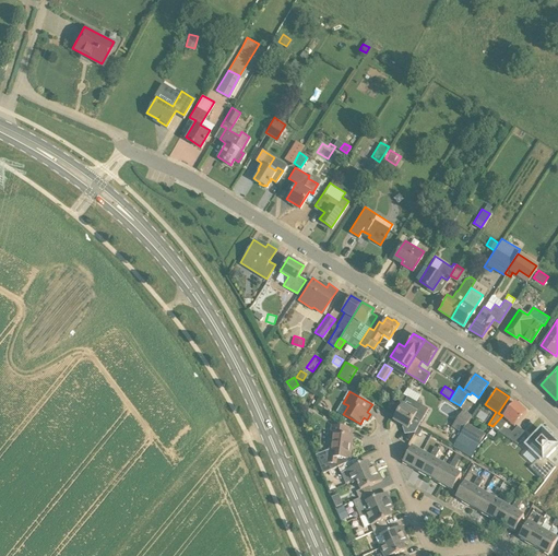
[(393,418),(406,427),(414,415),(420,420),(428,406),(414,399),(412,402),(405,398),(393,418)]
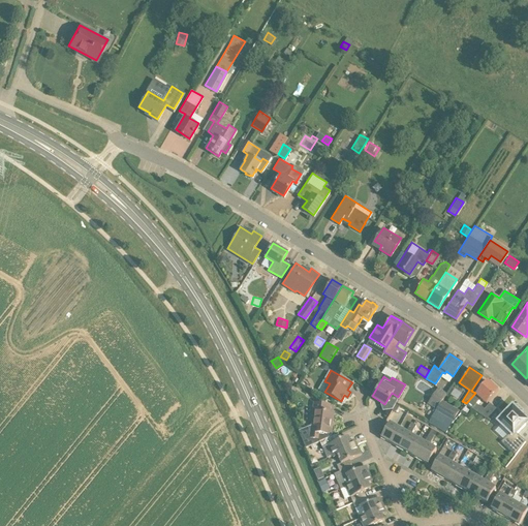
[(497,408),(495,407),(489,401),(484,407),(479,403),(478,404),(476,402),(480,397),(486,402),(498,389),(487,379),(475,393),(466,403),(489,419),(497,408)]
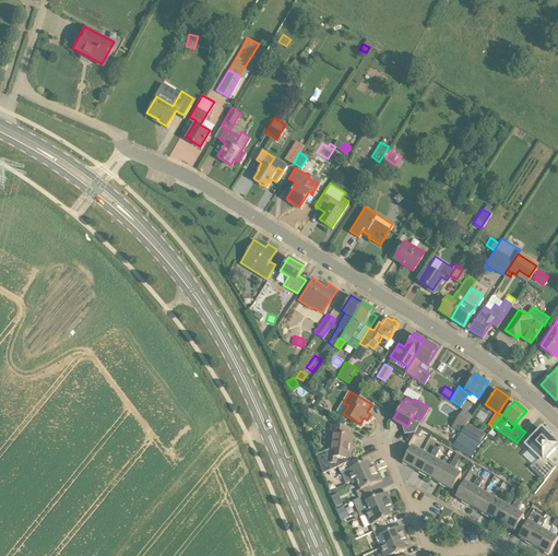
[(472,414),(463,409),(452,425),(461,430),(466,422),(472,414)]
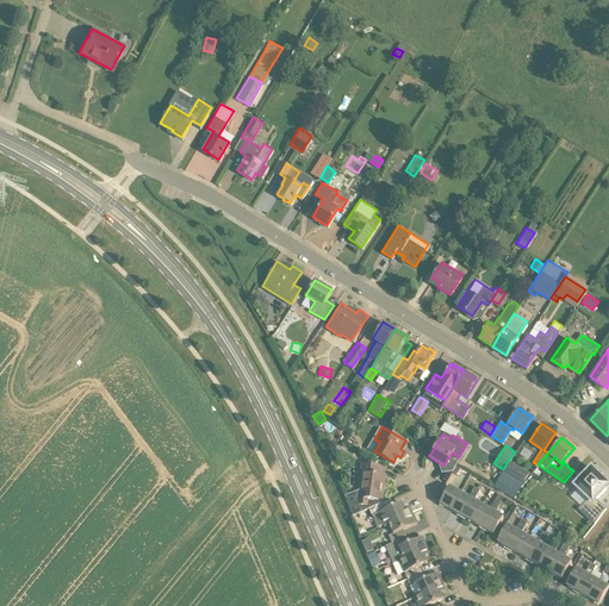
[(522,482),(528,472),(509,460),(503,469),(502,470),(522,482)]
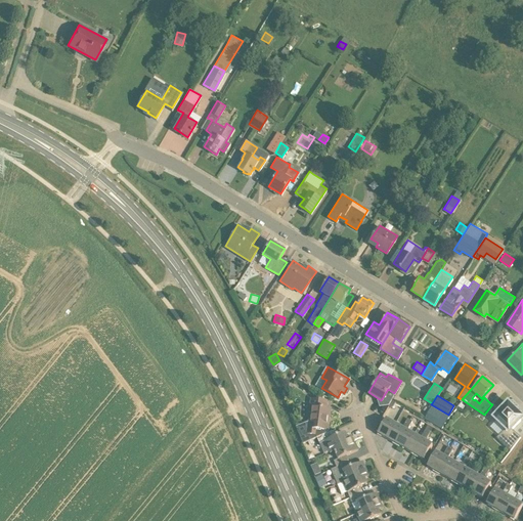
[(327,399),(310,397),(307,419),(295,424),(302,441),(316,435),(327,431),(327,428),(328,428),(331,406),(325,405),(327,399)]
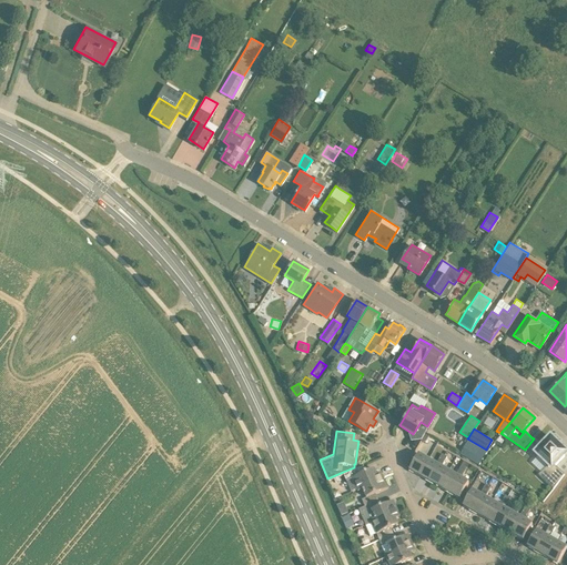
[(563,473),(564,472),(554,463),(564,453),(566,450),(563,446),(559,450),(556,446),(558,445),(558,444),(558,443),(558,442),(552,435),(549,434),(546,437),(537,447),(534,451),(547,463),(538,473),(553,487),(563,473)]
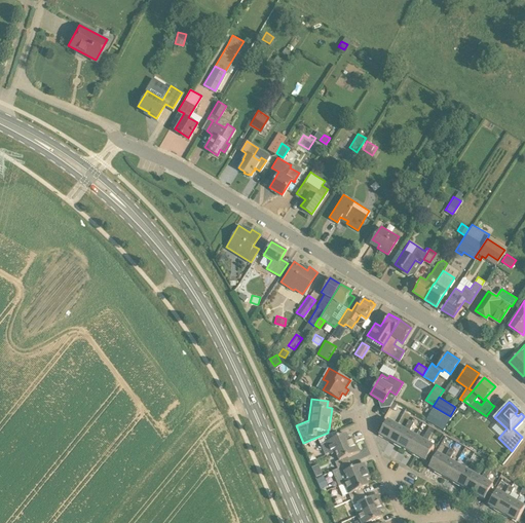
[(446,422),(450,417),(433,406),(425,418),(437,424),(443,428),(446,422)]
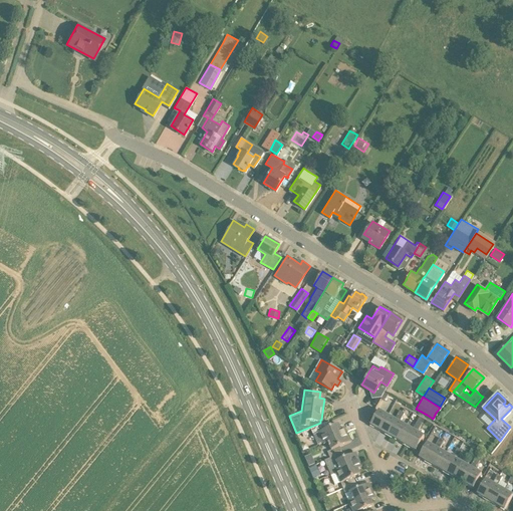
[(388,413),(378,408),(369,423),(378,428),(388,413)]
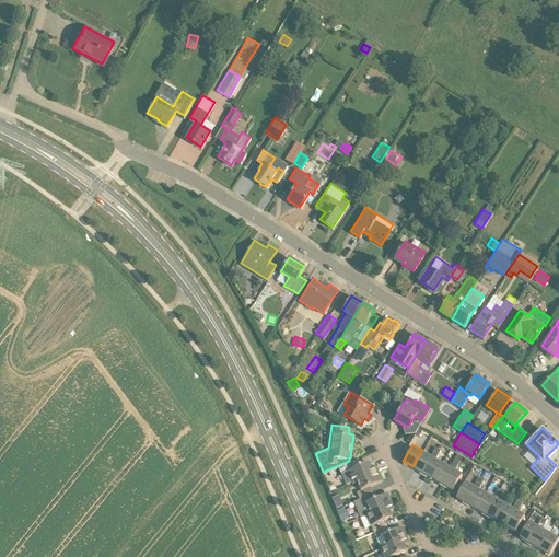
[(422,472),(432,455),(429,454),(422,450),(412,466),(422,472)]
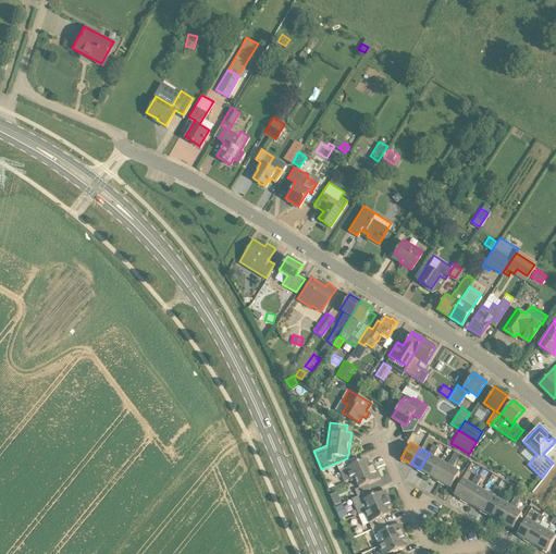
[(432,455),(435,451),(430,447),(427,452),(430,453),(420,469),(430,475),(439,458),(432,455)]
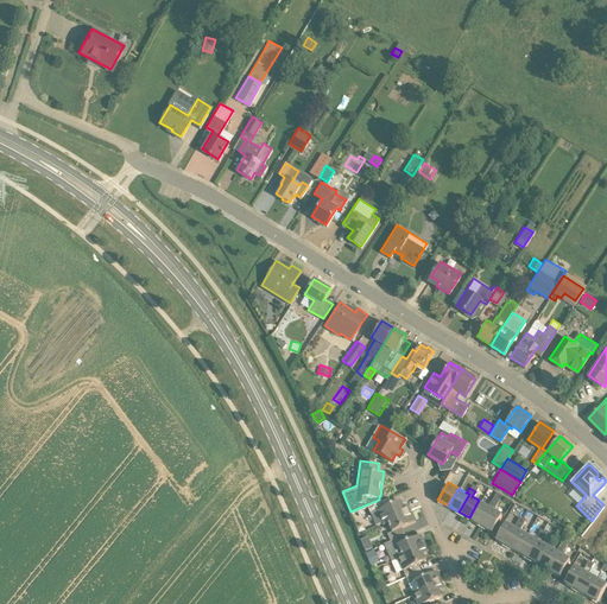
[(375,523),(381,521),(410,509),(406,502),(402,504),(399,498),(392,502),(389,495),(379,500),(367,504),(375,523)]
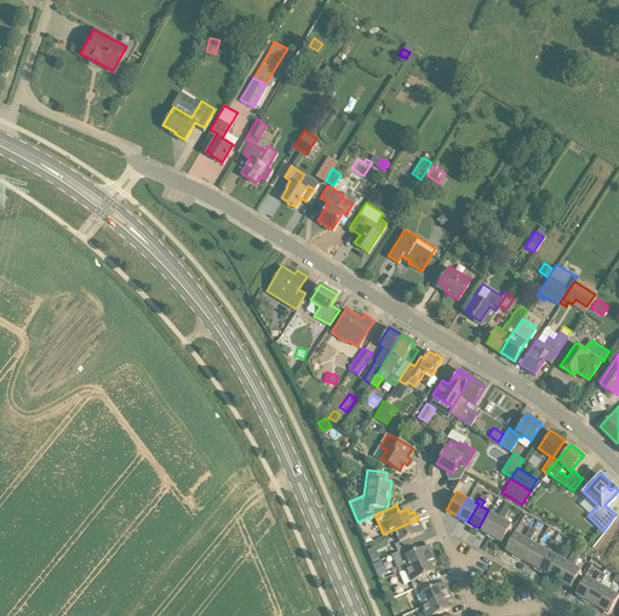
[(489,534),(499,516),(497,514),(494,513),(488,510),(479,528),(489,534)]
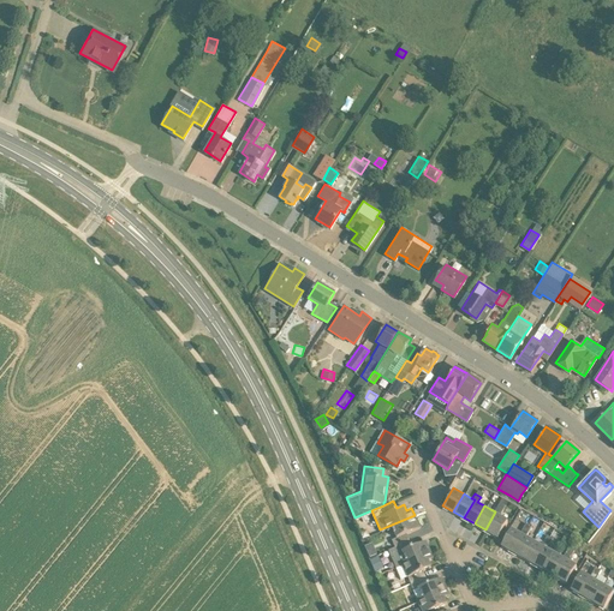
[(499,514),(501,509),(496,505),(493,510),(495,511),(486,529),(496,537),(507,519),(499,514)]
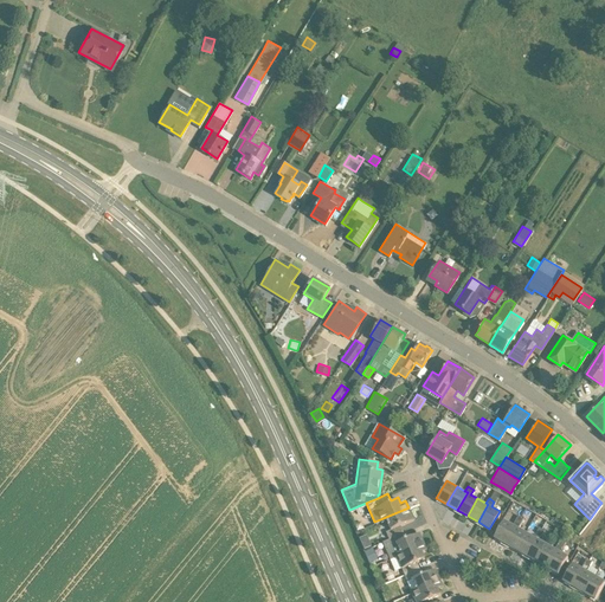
[(385,530),(388,537),(403,530),(400,524),(413,518),(409,507),(380,519),(380,522),(386,519),(390,529),(385,530)]
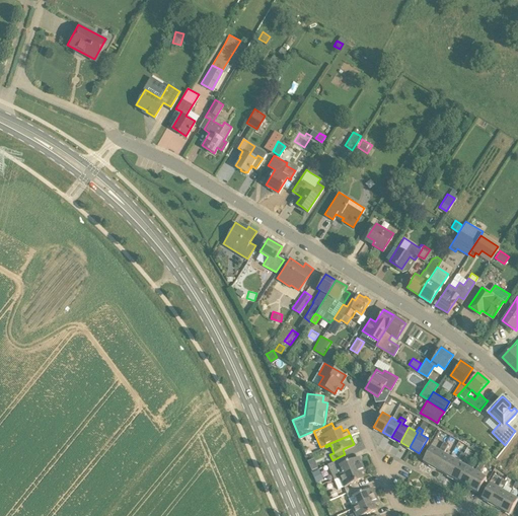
[(432,465),(440,450),(438,448),(431,444),(422,459),(432,465)]
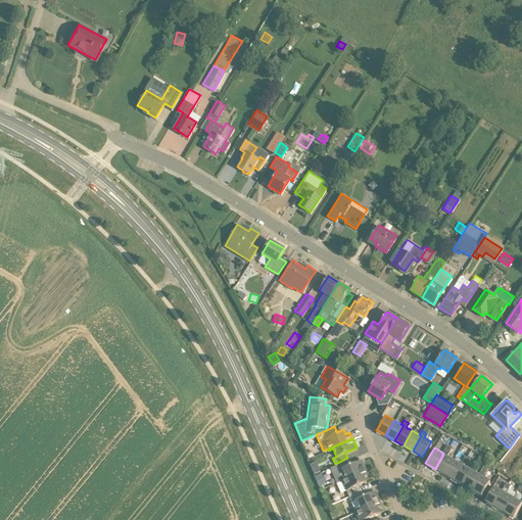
[(446,455),(448,451),(443,447),(441,452),(443,454),(435,469),(444,474),(453,459),(446,455)]
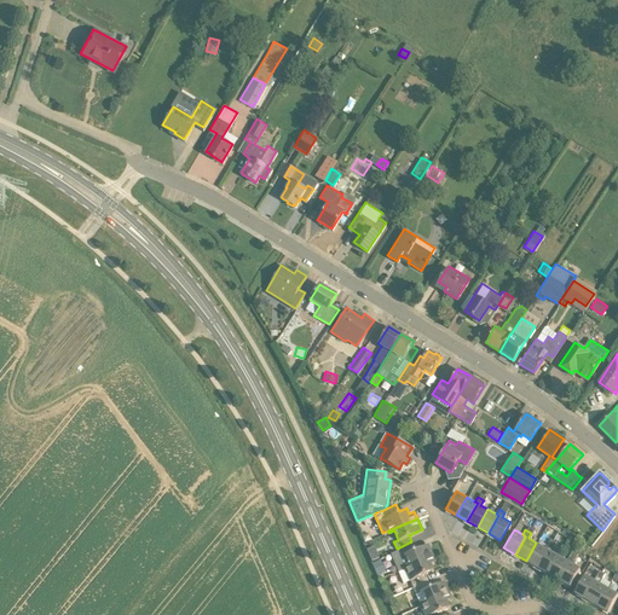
[(392,556),(397,568),(398,569),(405,567),(433,555),(428,543),(414,549),(411,541),(397,549),(390,551),(392,556)]
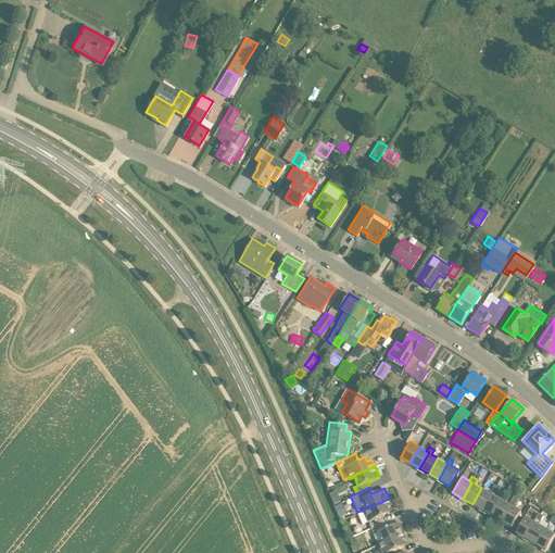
[(493,494),(496,490),(491,487),(489,492),(491,493),(482,510),(491,515),(501,499),(493,494)]
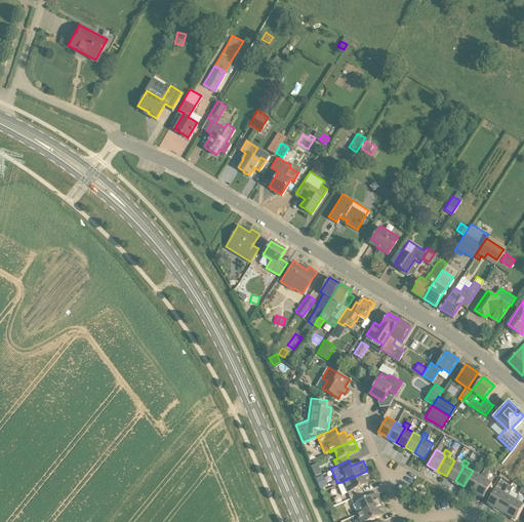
[(455,481),(464,466),(461,465),(454,460),(446,476),(455,481)]
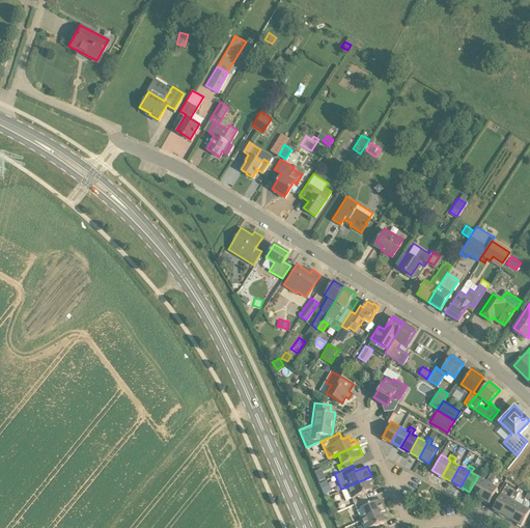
[(490,482),(493,478),(487,475),(484,480),(487,481),(478,497),(489,502),(497,487),(490,482)]
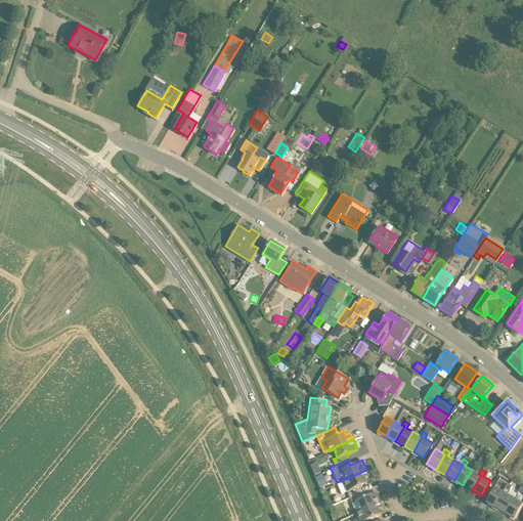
[(347,490),(349,495),(362,490),(359,484),(366,481),(364,476),(368,474),(366,470),(343,480),(337,482),(341,492),(347,490)]
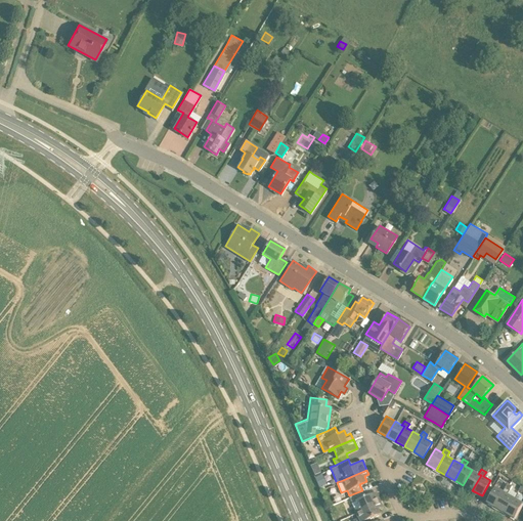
[(472,490),(481,475),(478,474),(472,470),(463,485),(472,490)]
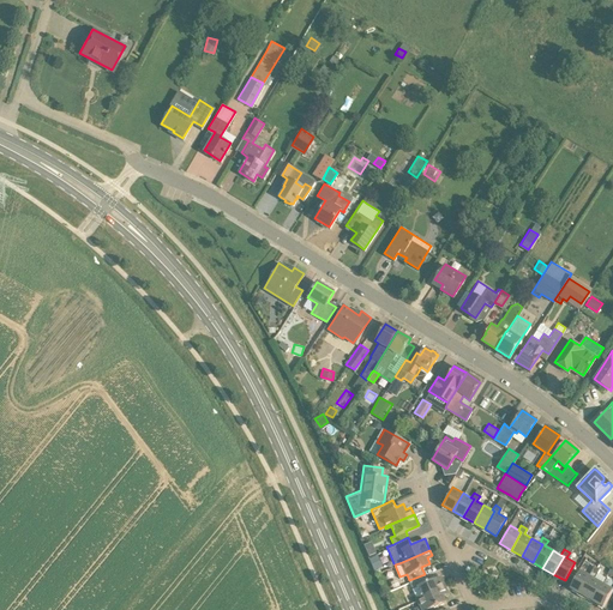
[(380,566),(376,554),(368,557),(373,568),(380,566)]
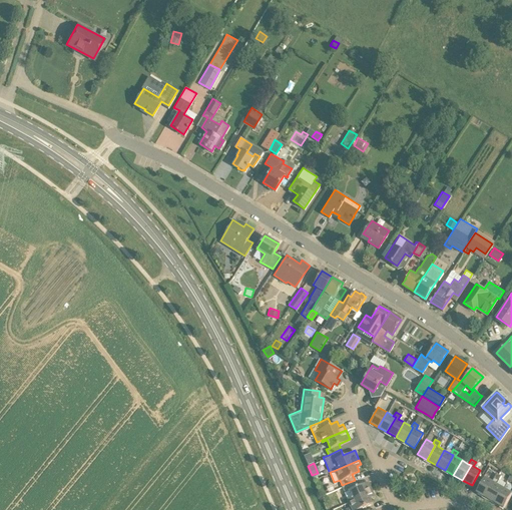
[(496,483),(498,478),(493,475),(491,480),(493,481),(485,496),(493,501),(502,486),(496,483)]
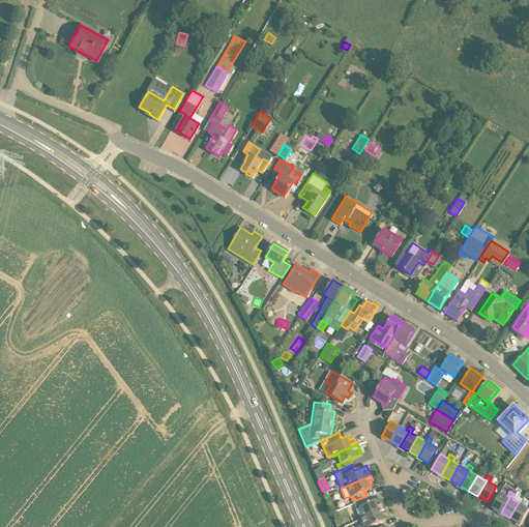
[(501,513),(509,497),(507,496),(500,492),(491,507),(501,513)]
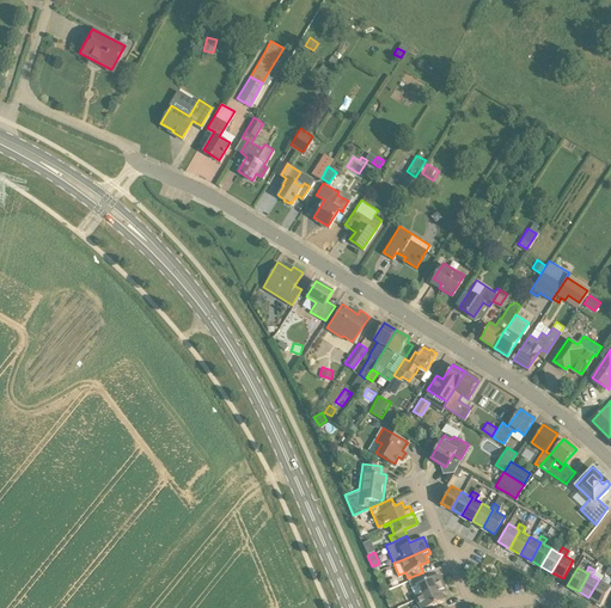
[(419,593),(414,595),(415,597),(444,585),(439,572),(426,578),(423,572),(408,578),(410,585),(415,584),(419,593)]
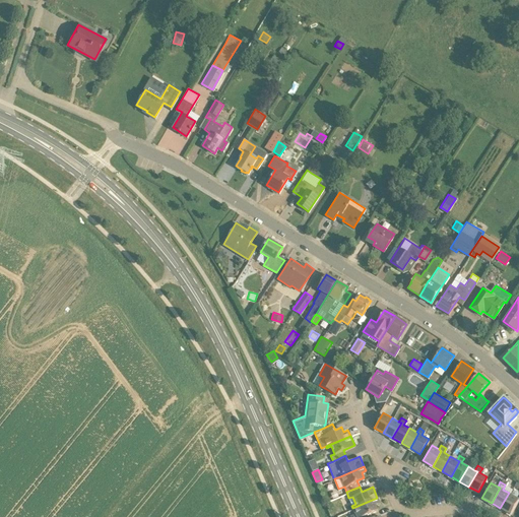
[(510,513),(518,499),(509,493),(500,508),(510,513)]
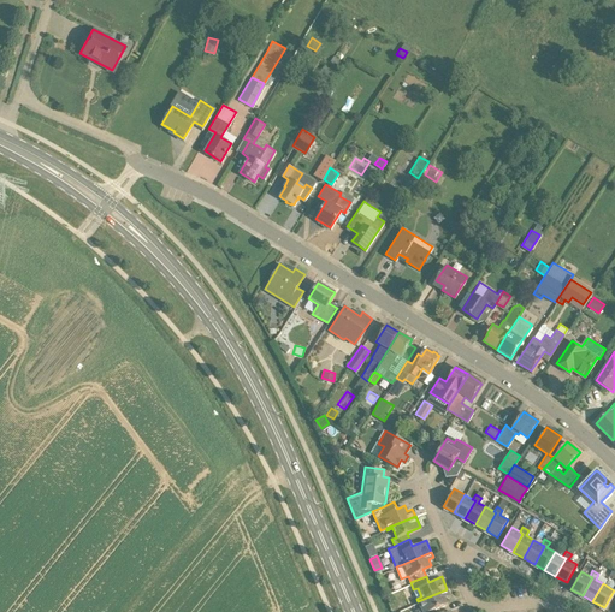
[(447,589),(418,601),(419,605),(420,604),(423,611),(441,611),(442,611),(439,606),(447,602),(444,596),(449,594),(447,589)]
